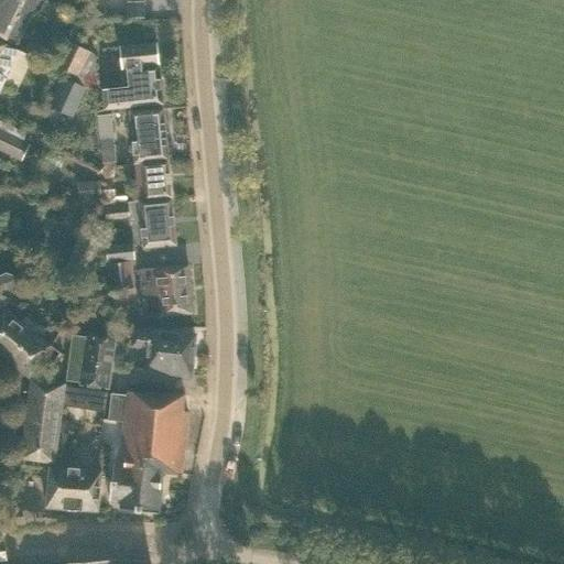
[(0,0),(0,7),(30,22),(40,0),(0,0)]
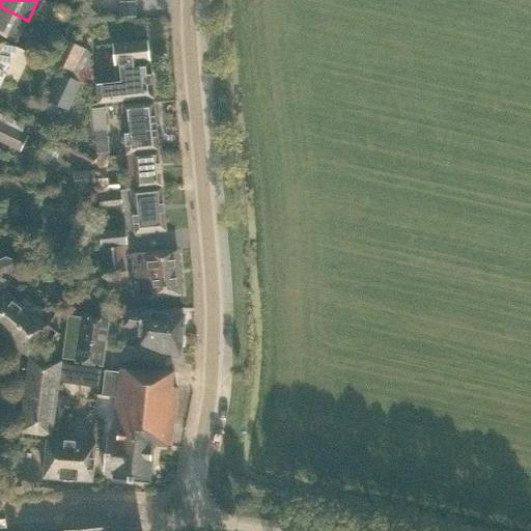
[(42,1),(37,9),(53,18),(57,8),(42,1)]
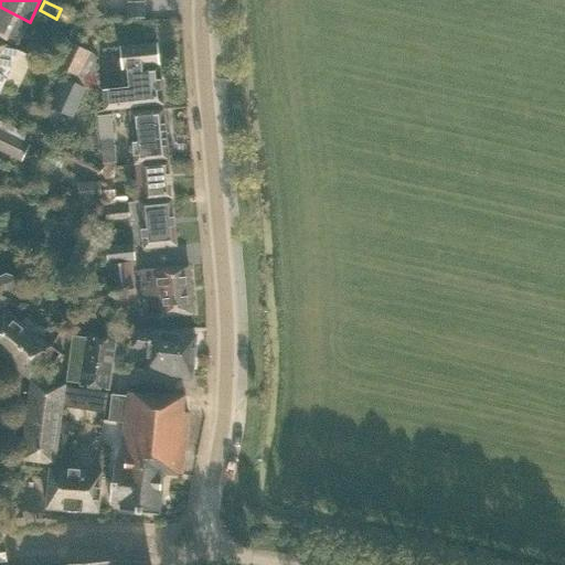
[(131,18),(144,18),(144,2),(130,2),(131,18)]
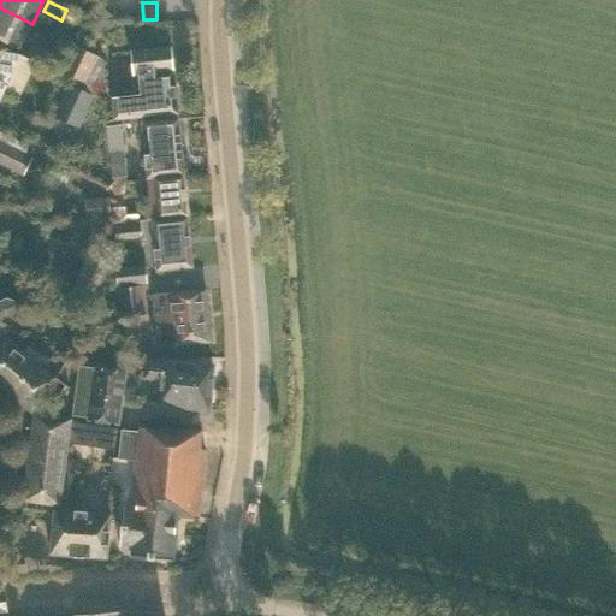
[(33,24),(0,7),(0,40),(19,49),(33,24)]
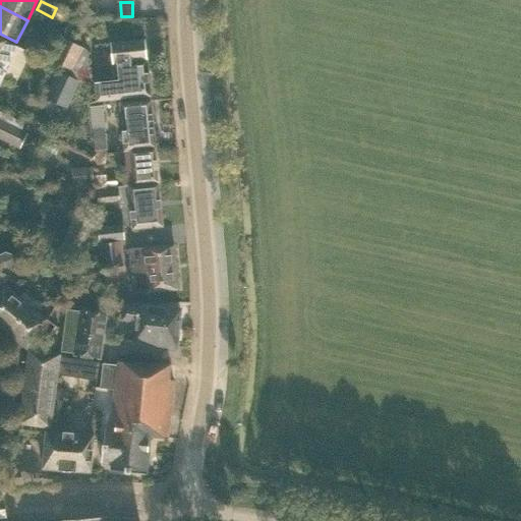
[(0,87),(19,48),(0,38),(0,87)]
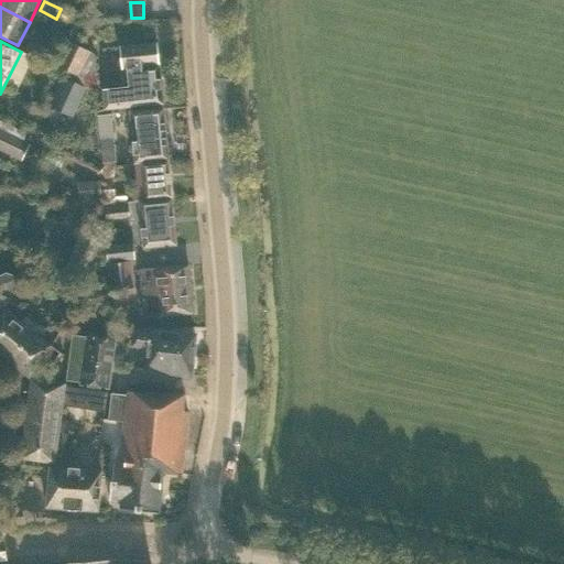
[(86,50),(68,42),(57,66),(68,72),(65,78),(86,88),(96,93),(94,53),(86,50)]
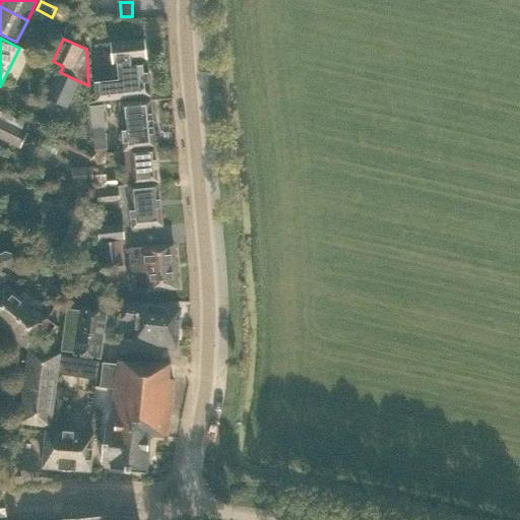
[(112,43),(114,64),(115,81),(95,83),(96,102),(150,95),(144,40),(112,43)]
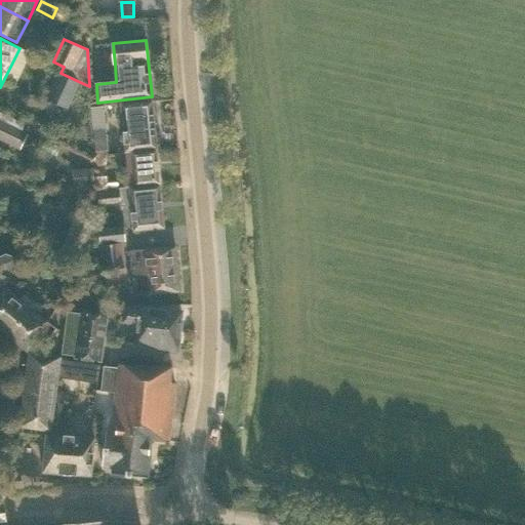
[(68,109),(80,82),(61,73),(48,99),(68,109)]
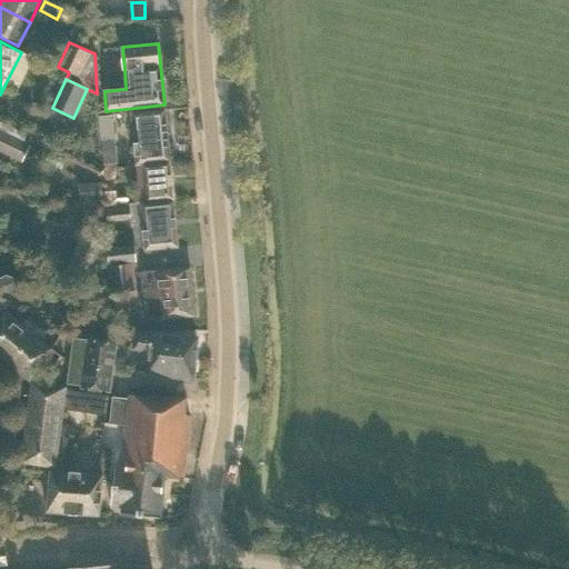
[(131,112),(132,123),(137,155),(137,166),(170,162),(165,109),(131,112)]
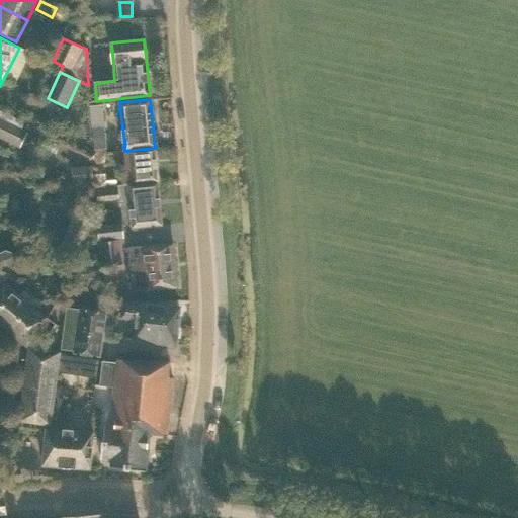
[(0,137),(20,147),(26,133),(0,118),(0,137)]
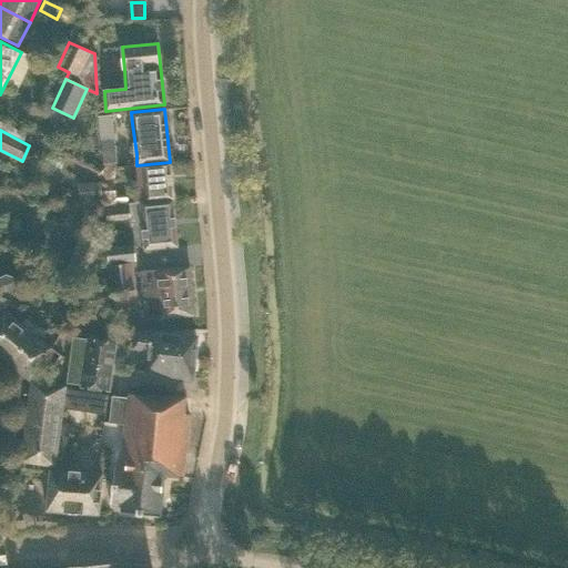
[(109,138),(101,138),(104,164),(118,163),(115,139),(115,137),(109,138)]
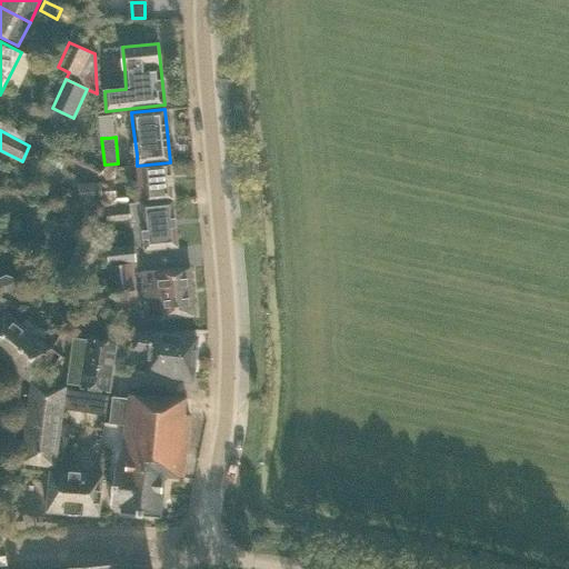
[(173,199),(170,162),(137,166),(141,202),(173,199)]
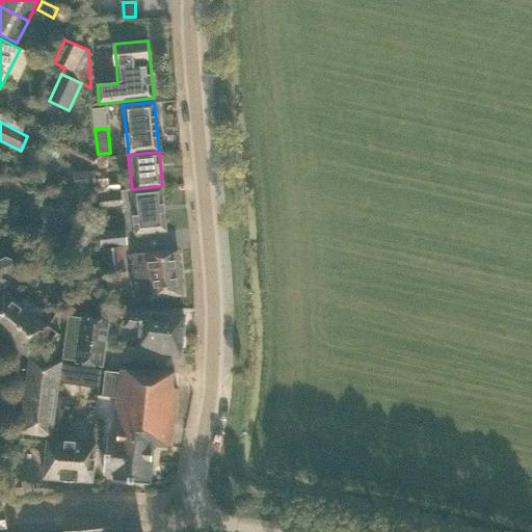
[(95,169),(74,171),(76,188),(96,186),(95,169)]
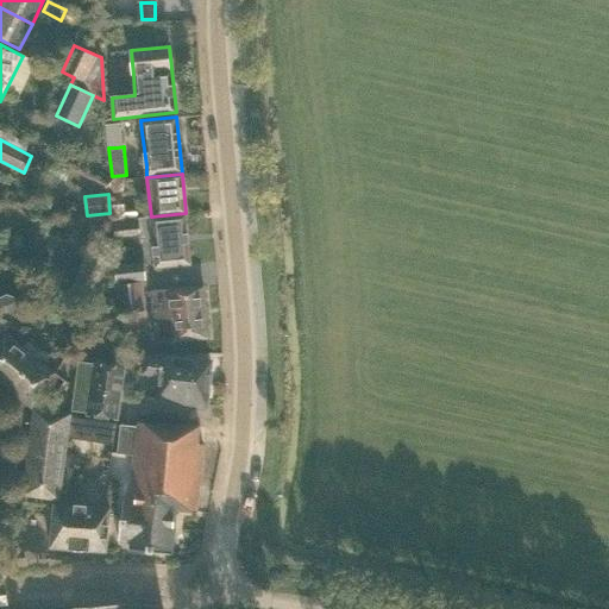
[(124,220),(123,205),(112,206),(113,221),(124,220)]
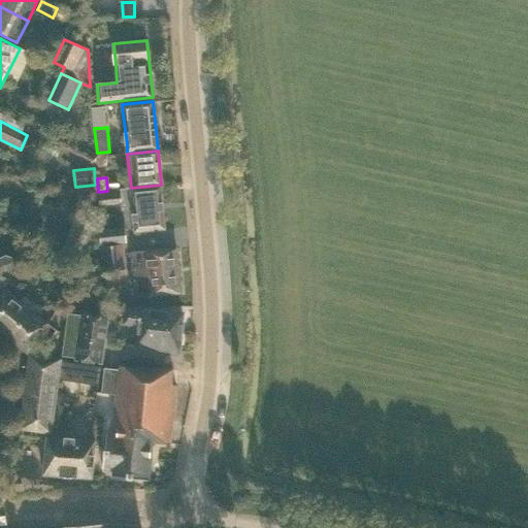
[(121,189),(121,190),(111,191),(107,191),(98,192),(99,203),(123,201),(123,208),(133,207),(135,233),(165,229),(161,185),(131,188),(121,189)]
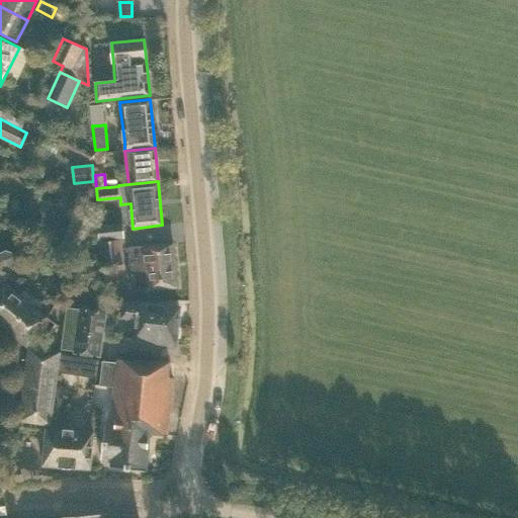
[(77,257),(94,220),(75,211),(58,249),(77,257)]
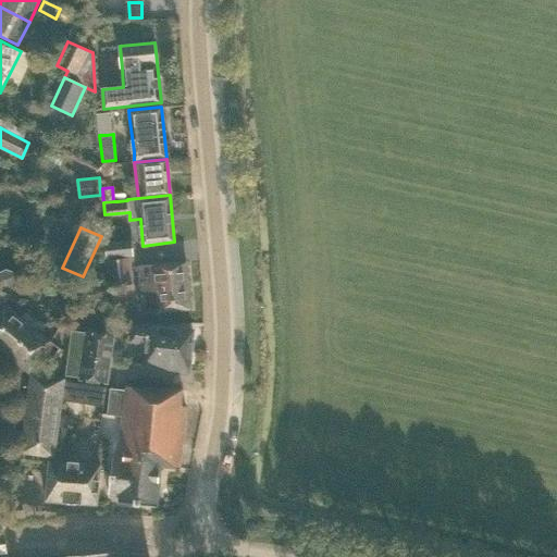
[(107,259),(134,256),(133,242),(106,244),(107,259)]
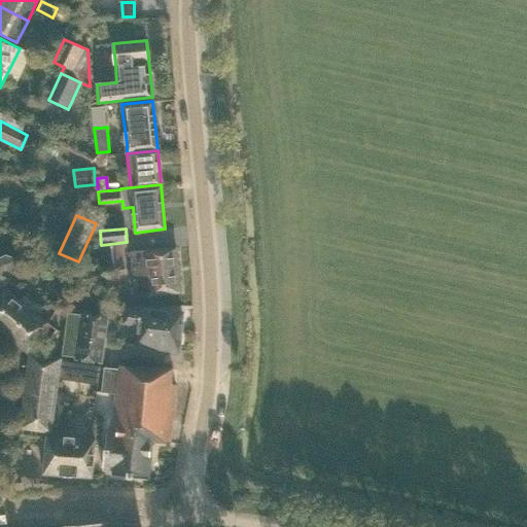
[(102,272),(125,270),(123,244),(100,246),(102,272)]
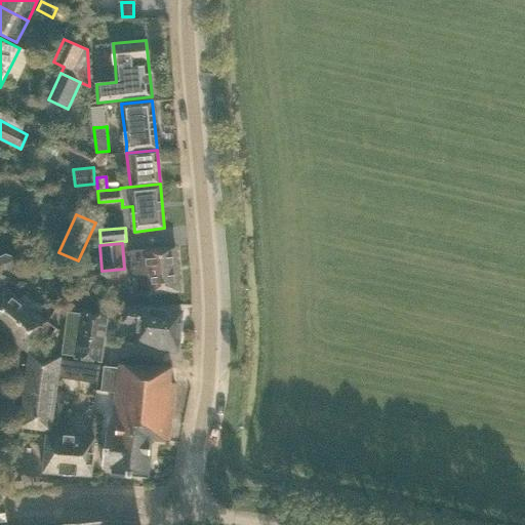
[(133,295),(150,294),(179,291),(176,247),(129,251),(133,295)]
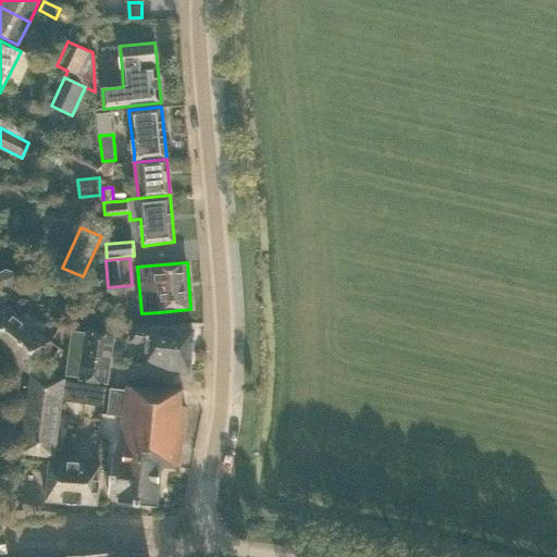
[(0,271),(0,287),(11,292),(19,273),(5,269),(0,271)]
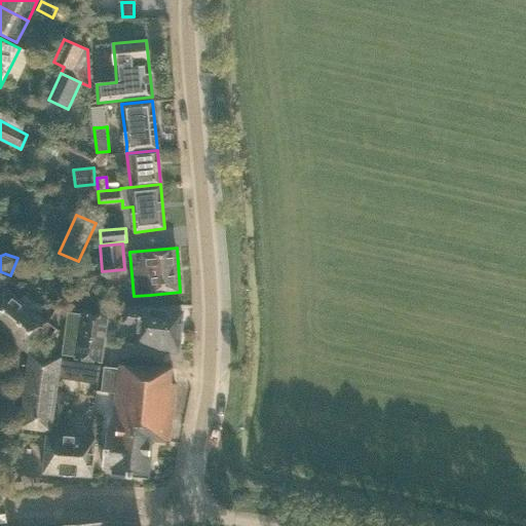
[(60,333),(48,323),(5,288),(10,278),(0,274),(0,292),(2,293),(0,295),(0,330),(28,353),(35,342),(49,350),(60,333)]
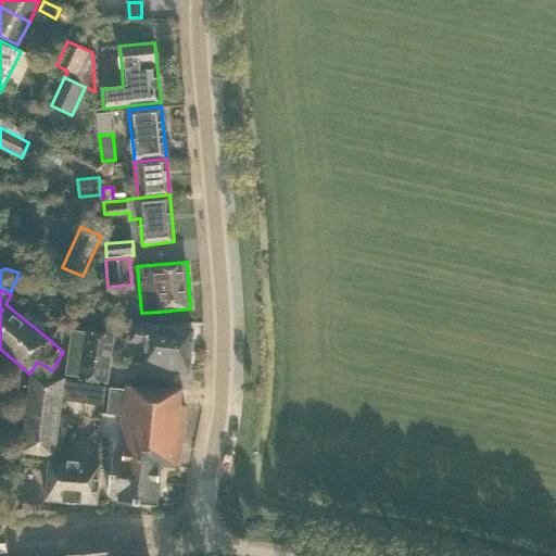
[(144,365),(189,369),(189,365),(190,363),(191,356),(190,354),(193,331),(149,326),(148,328),(133,326),(130,342),(147,343),(144,365)]
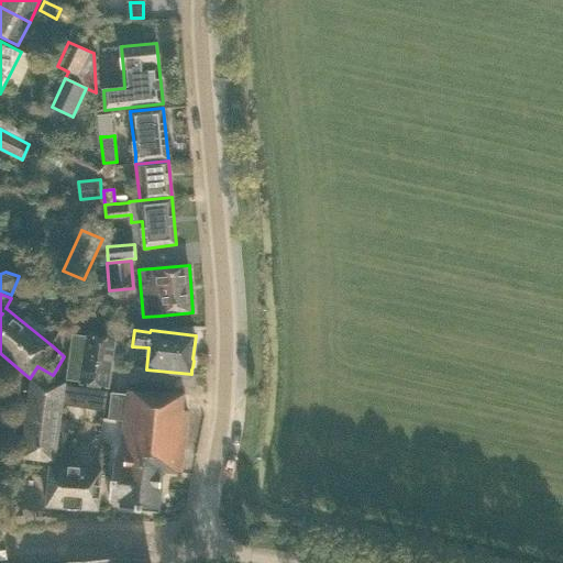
[(81,382),(81,384),(108,388),(114,340),(88,337),(88,338),(74,335),(67,379),(81,382)]
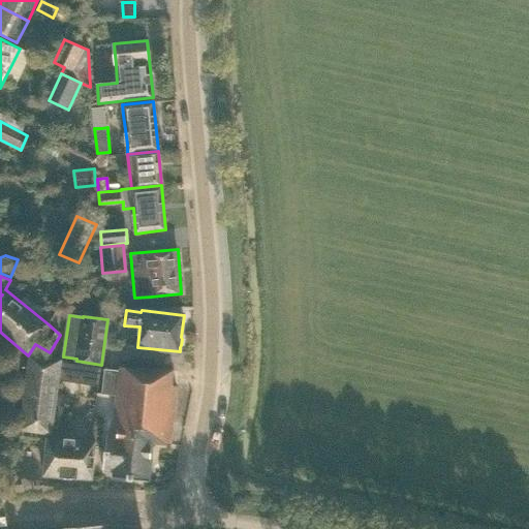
[(30,356),(21,430),(52,434),(61,361),(30,356)]
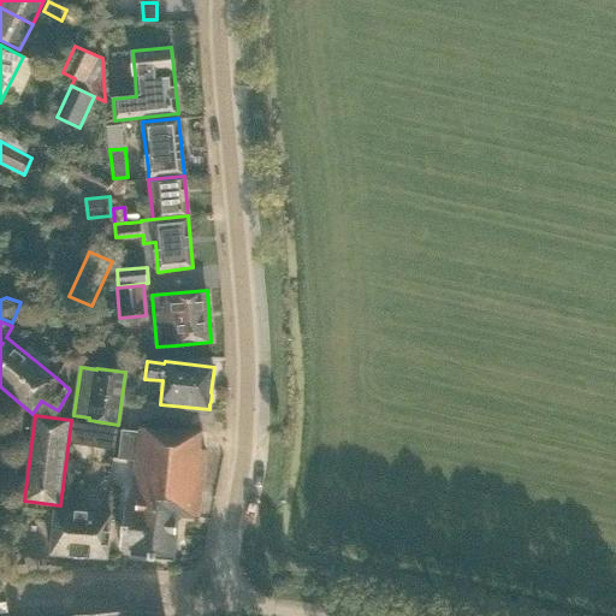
[(131,556),(173,561),(178,516),(199,519),(206,450),(200,449),(202,431),(141,428),(140,433),(123,431),(119,458),(136,460),(131,508),(125,507),(120,548),(132,550),(131,556)]
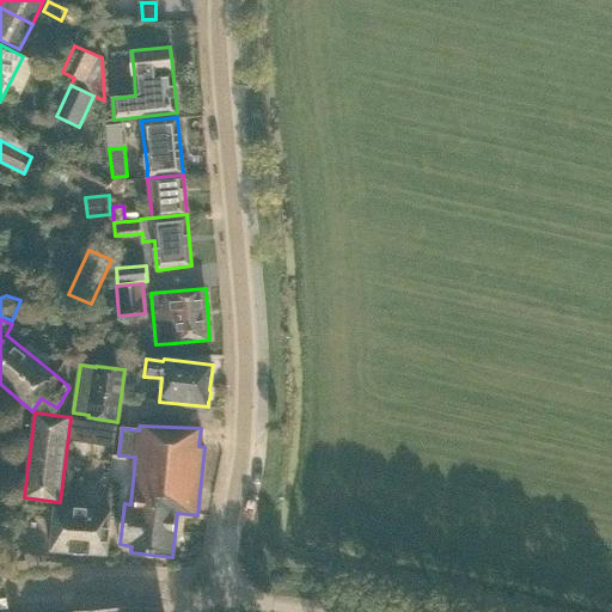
[(114,433),(86,430),(85,446),(112,448),(114,433)]
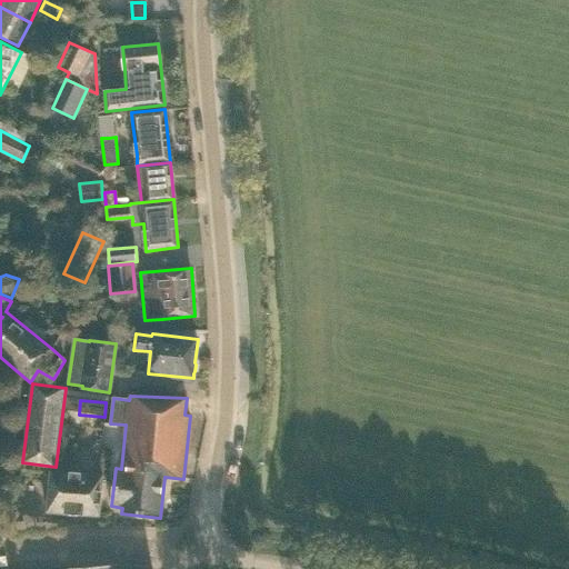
[(102,476),(51,472),(47,512),(99,516),(102,476)]
